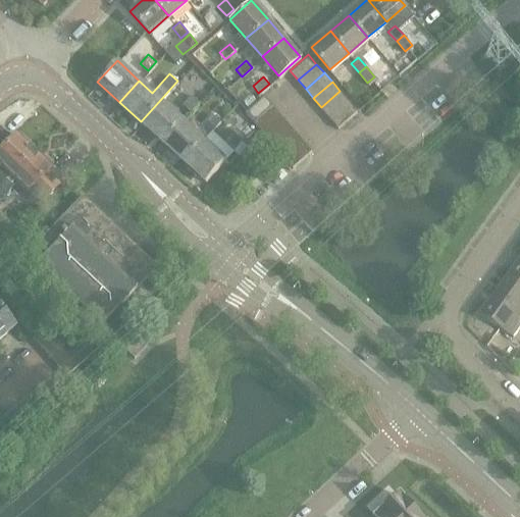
[(348,100),(340,91),(321,107),(329,116),(348,100)]
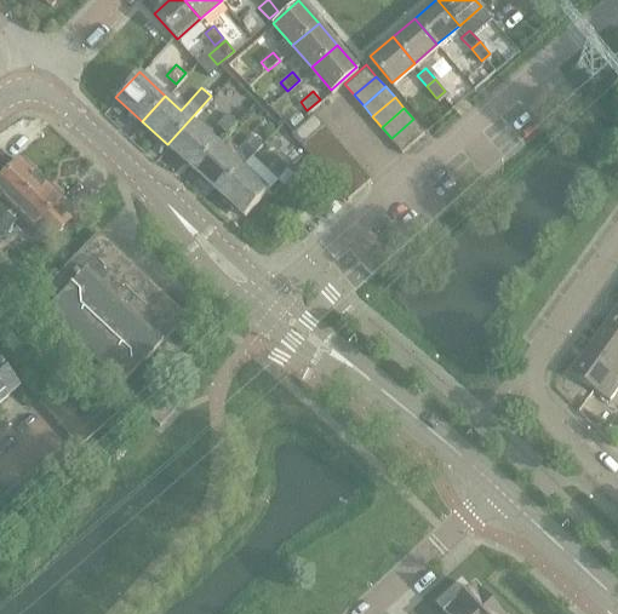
[(227,110),(217,121),(227,130),(236,119),(227,110)]
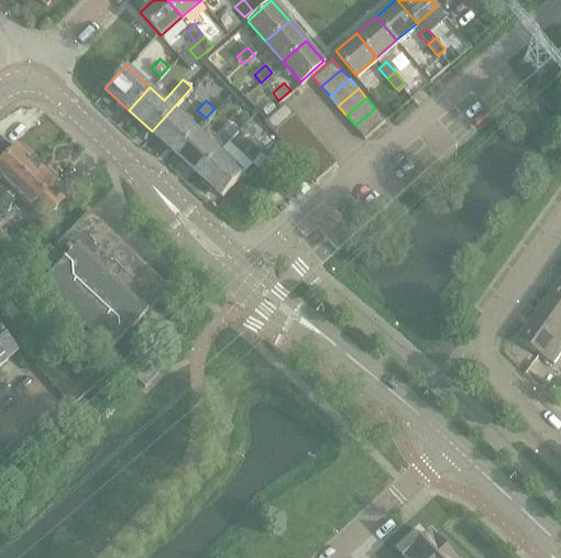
[(293,111),(284,101),(264,119),(273,129),(293,111)]
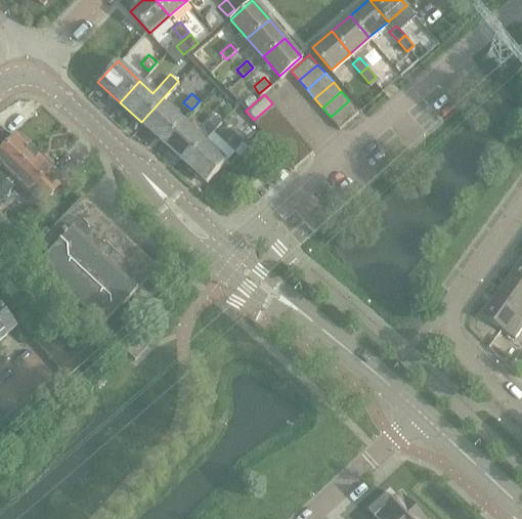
[(182,119),(161,100),(141,122),(163,141),(182,119)]
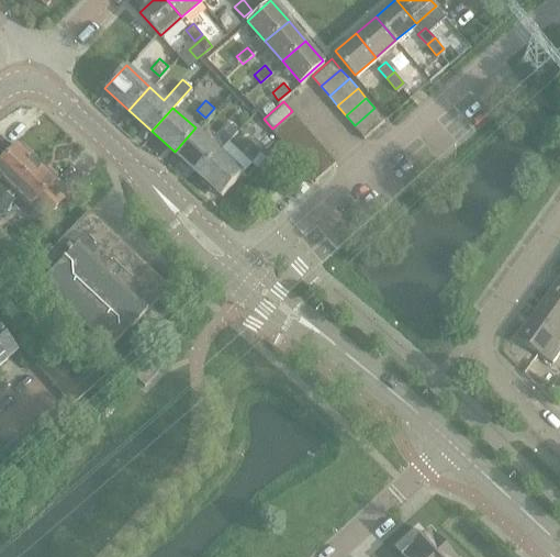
[(383,119),(374,108),(355,125),(364,136),(383,119)]
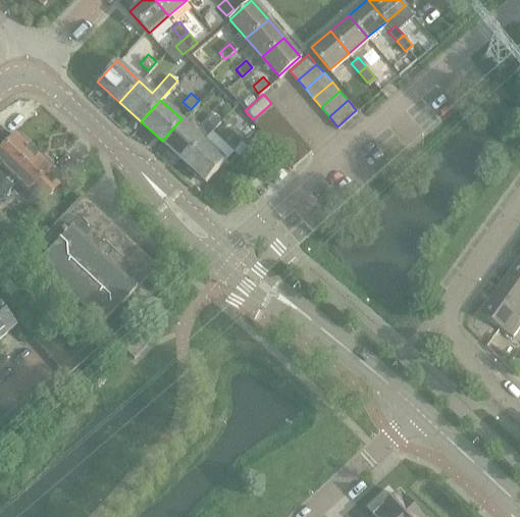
[(279,112),(271,103),(253,119),(260,128),(279,112)]
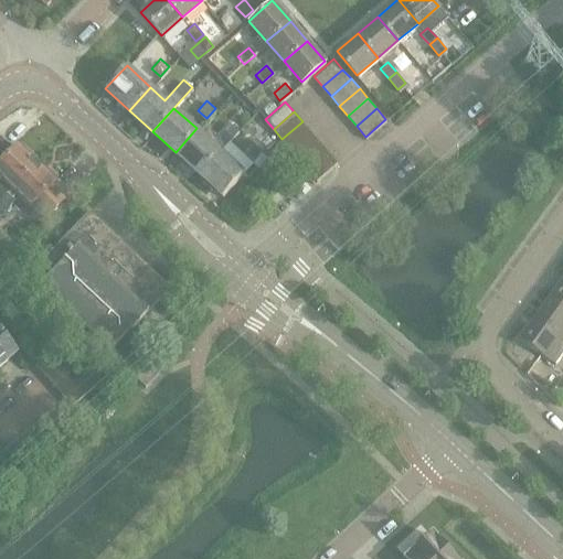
[(310,131),(303,121),(282,139),(290,149),(310,131)]
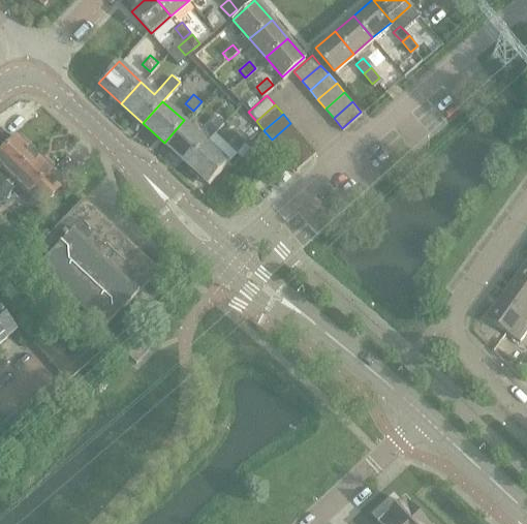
[(206,128),(214,135),(222,126),(214,119),(206,128)]
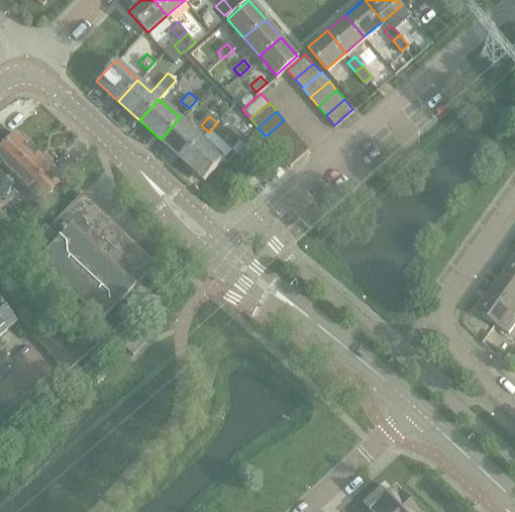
[(200,136),(180,117),(161,139),(181,158),(200,136)]
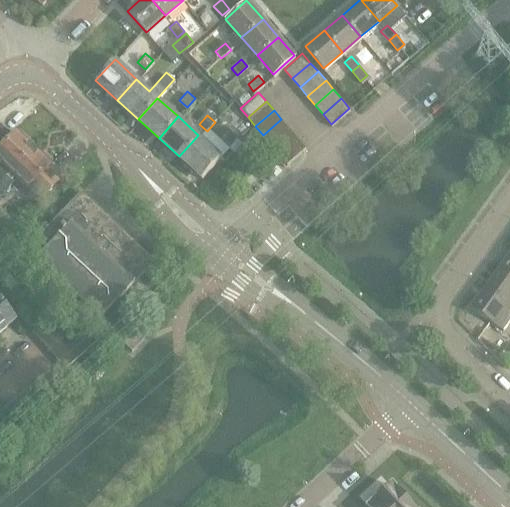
[(289,127),(281,119),(263,135),(270,143),(289,127)]
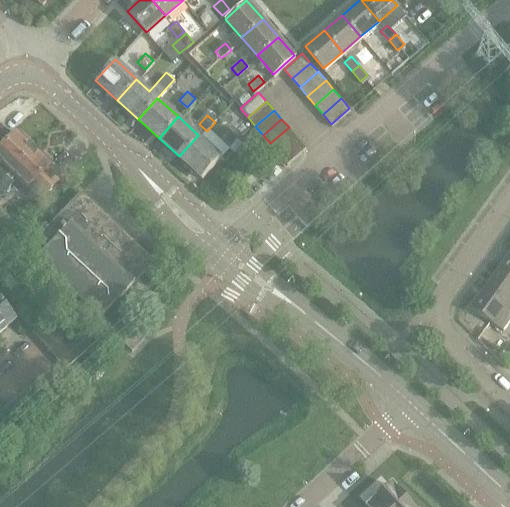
[(9,134),(0,125),(0,178),(31,146),(14,129),(9,134)]
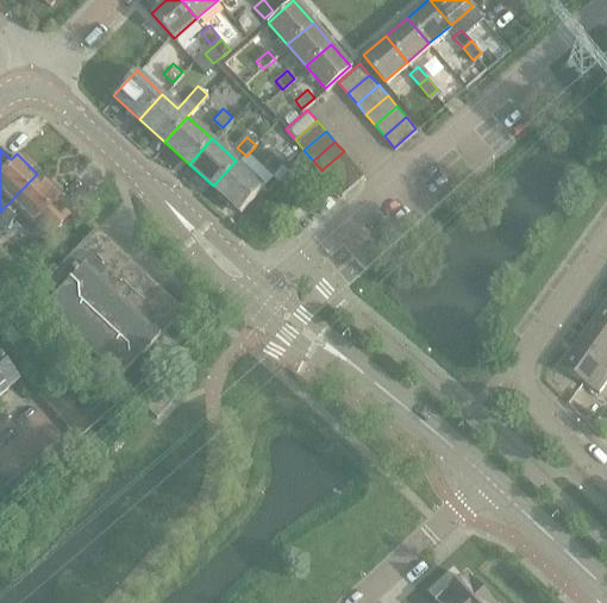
[(354,162),(344,151),(321,170),(331,181),(354,162)]
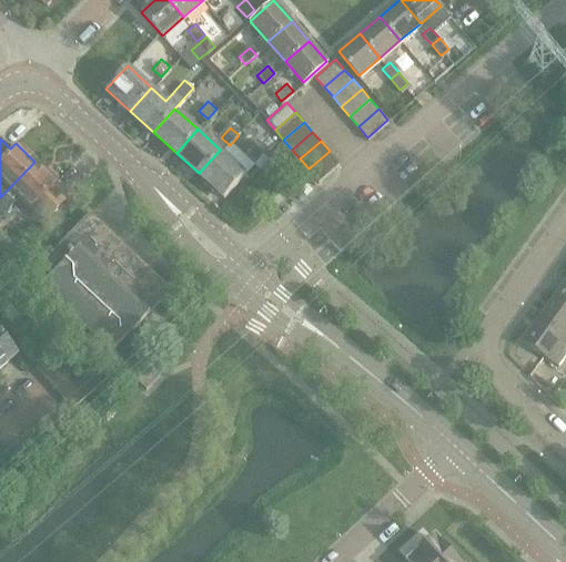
[(254,143),(245,153),(253,161),(262,151),(254,143)]
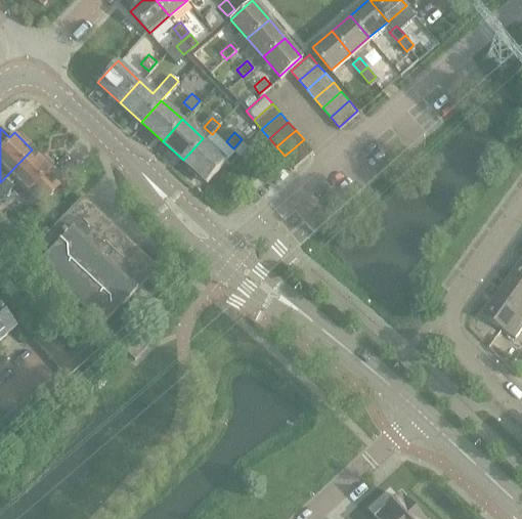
[(225,159),(203,138),(183,160),(206,180),(225,159)]
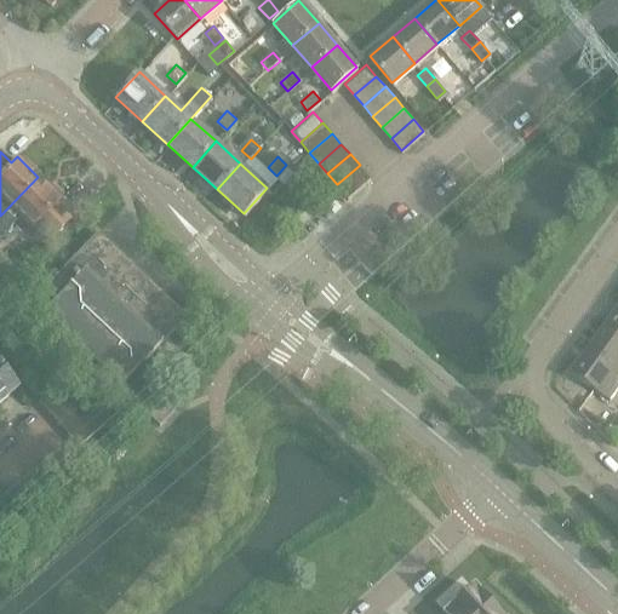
[(370,177),(360,165),(337,184),(347,196),(370,177)]
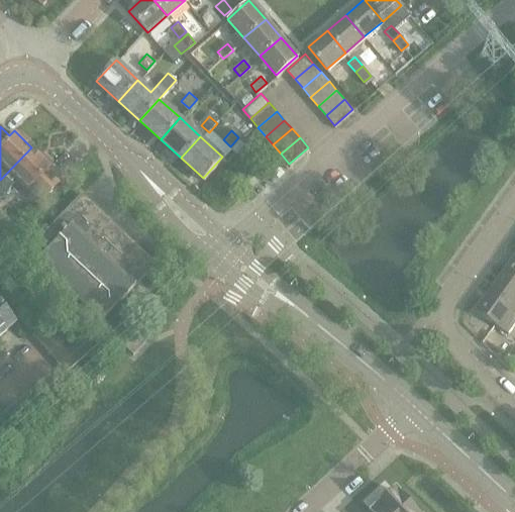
[(44,169),(49,165),(31,147),(0,180),(0,197),(15,181),(24,190),(27,187),(40,199),(58,181),(44,169)]
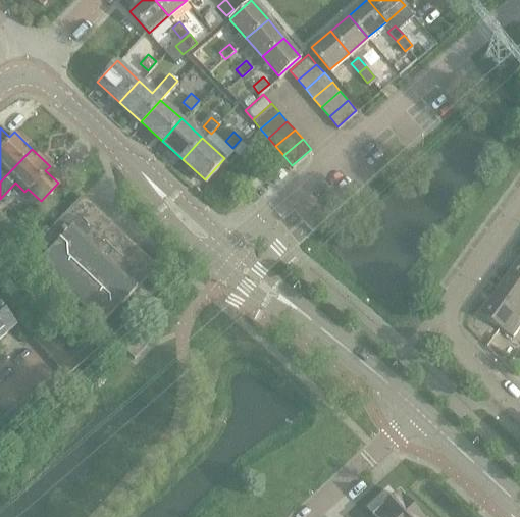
[(155,265),(81,195),(37,241),(46,251),(34,265),(98,326),(155,265)]
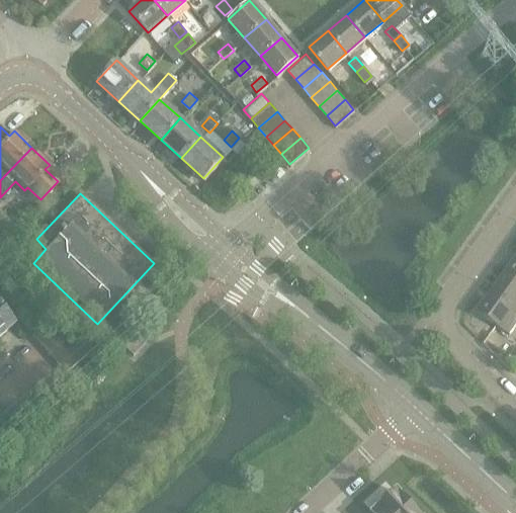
[(515,251),(504,269),(515,277),(515,251)]
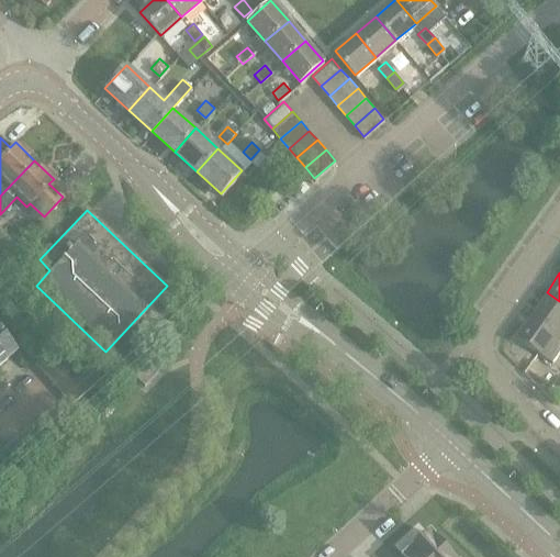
[(559,301),(547,292),(532,313),(559,334),(559,301)]
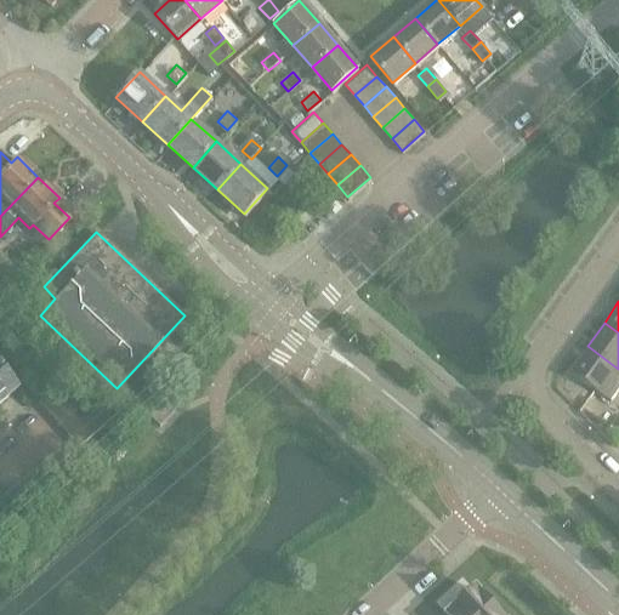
[(618,385),(618,369),(588,346),(569,370),(609,399),(618,385)]
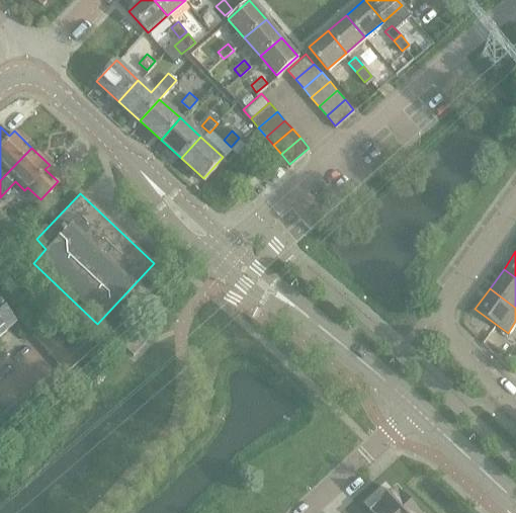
[(0,332),(12,322),(0,308),(0,332)]
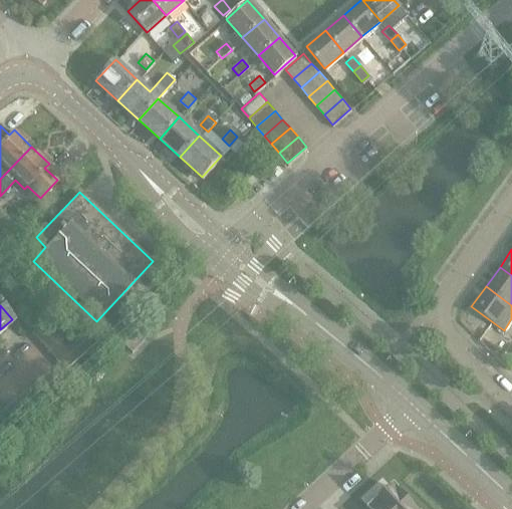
[(67,332),(59,322),(39,339),(48,349),(67,332)]
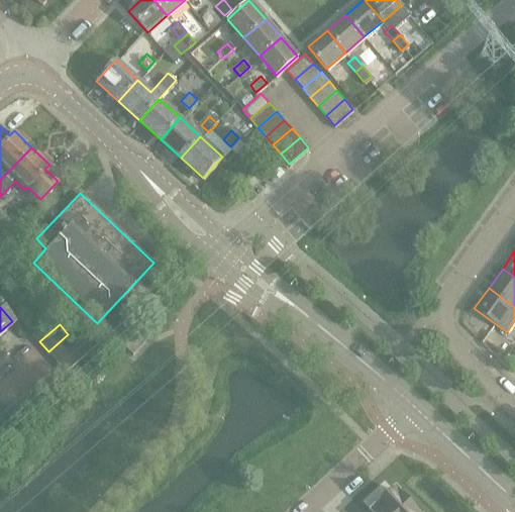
[(144,338),(135,330),(122,344),(131,352),(144,338)]
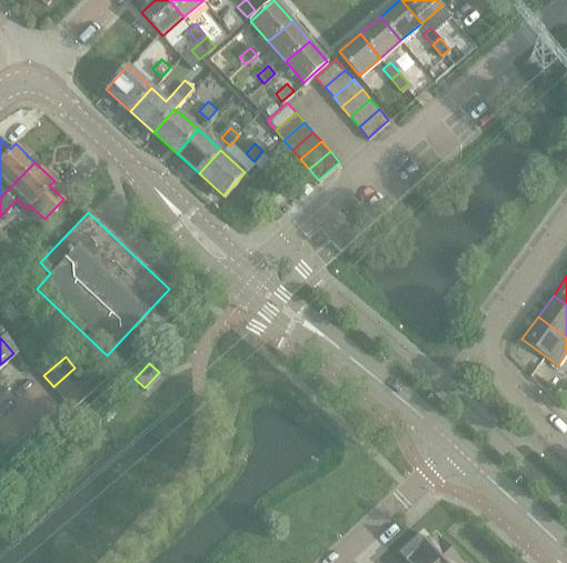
[(83,378),(75,368),(53,386),(61,396),(83,378)]
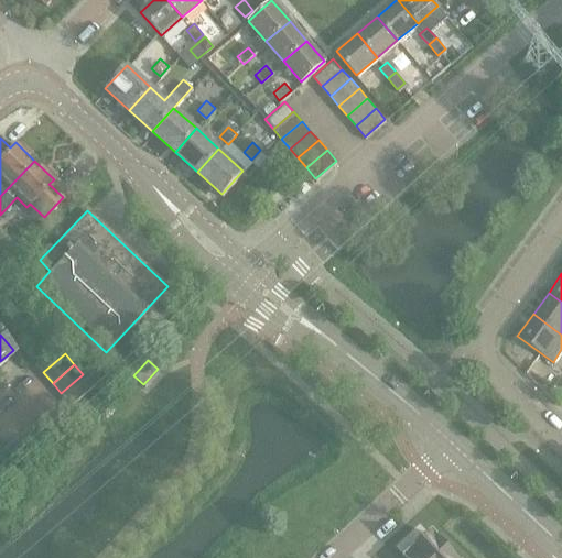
[(92,384),(83,374),(61,393),(69,403),(92,384)]
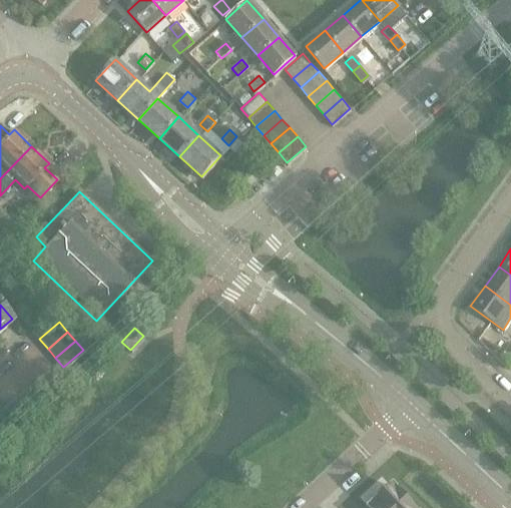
[(414,507),(392,484),(369,506),(370,507),(414,507)]
